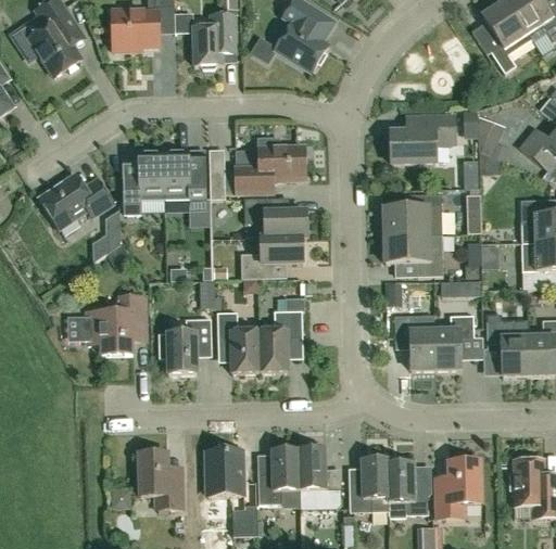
[(26,32),(15,39),(28,59),(38,52),(53,76),(62,69),(71,73),(80,66),(80,58),(72,45),(60,27),(72,20),(59,0),(48,0),(35,9),(37,11),(46,25),(28,36),(26,32)]
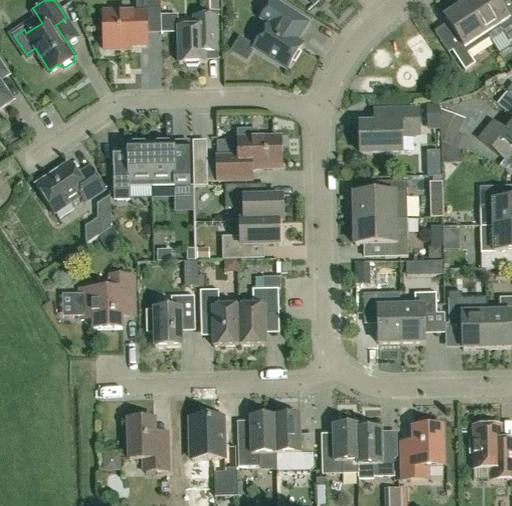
[(201,0),(201,12),(216,12),(215,0),(201,0)]
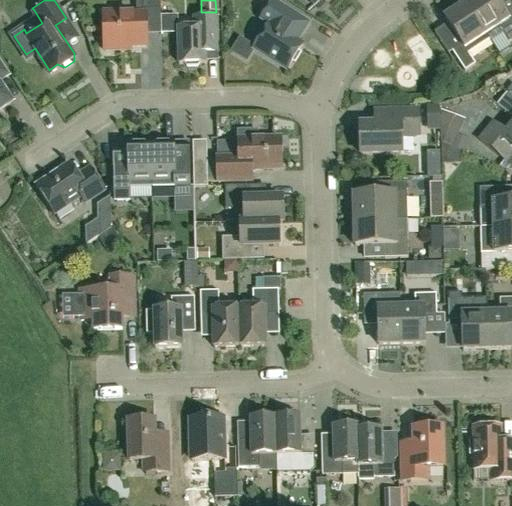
[(267,20),(252,45),(285,66),(302,40),(296,37),(308,18),(278,0),(268,0),(259,15),(267,20)]
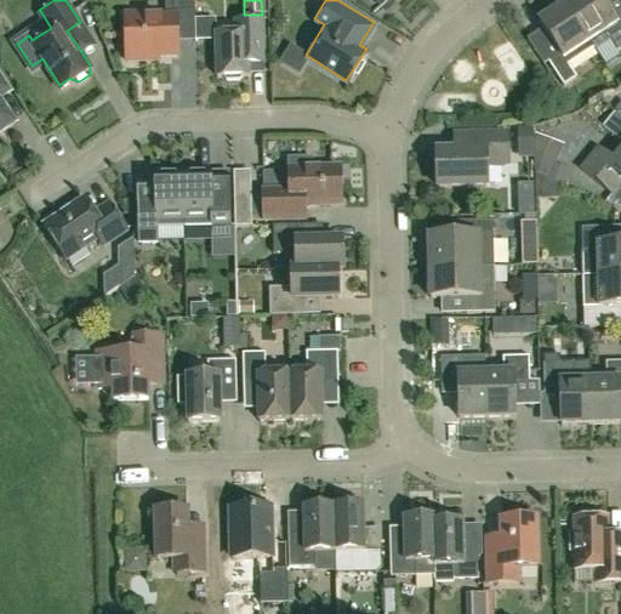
[(567,60),(577,51),(592,43),(565,0),(563,0),(537,17),(558,47),(546,56),(562,81),(575,73),(567,60)]
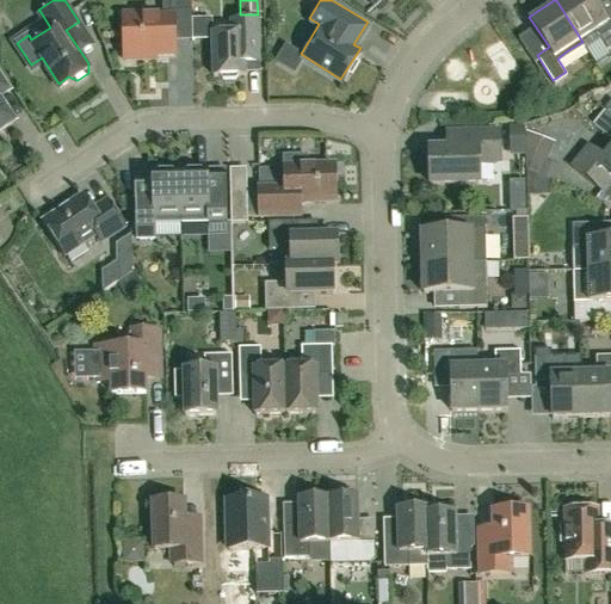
[(556,0),(582,42),(585,45),(599,36),(605,45),(610,41),(610,5),(600,13),(592,0),(556,0)]
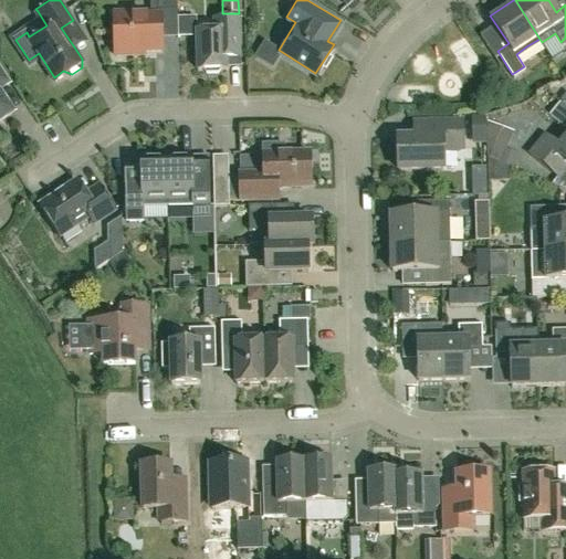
[(135,48),(161,46),(160,10),(133,11),(133,19),(114,20),(114,51),(135,51),(135,48)]
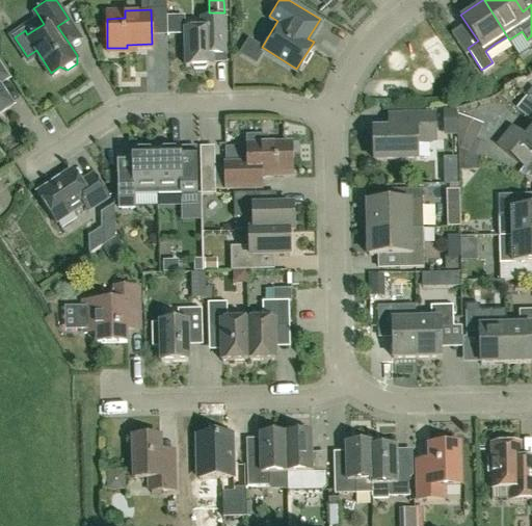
[(201,24),(184,24),(184,29),(185,61),(190,61),(193,64),(206,64),(207,61),(212,61),(212,58),(212,50),(224,50),(224,30),(224,12),(209,12),(201,14),(201,24)]
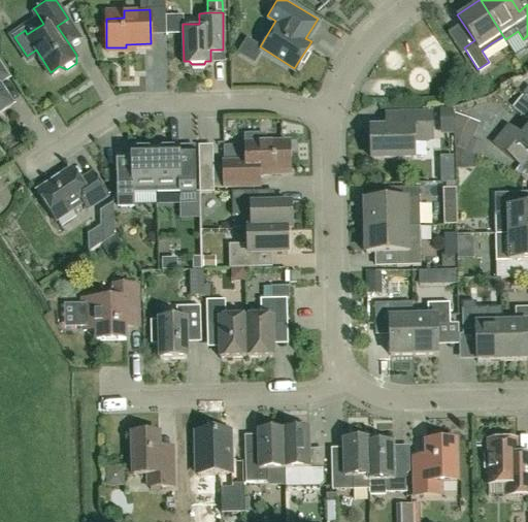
[(411,134),(430,134),(430,109),(401,110),(401,125),(369,125),(370,154),(413,153),(411,134)]
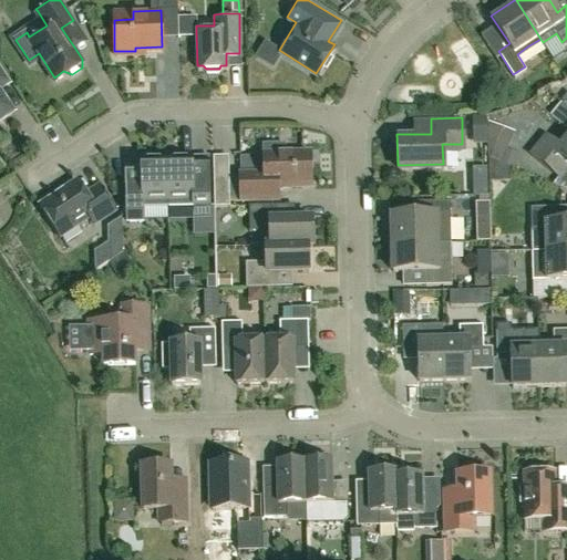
[(566,132),(559,143),(545,132),(529,151),(558,174),(566,163),(566,132)]
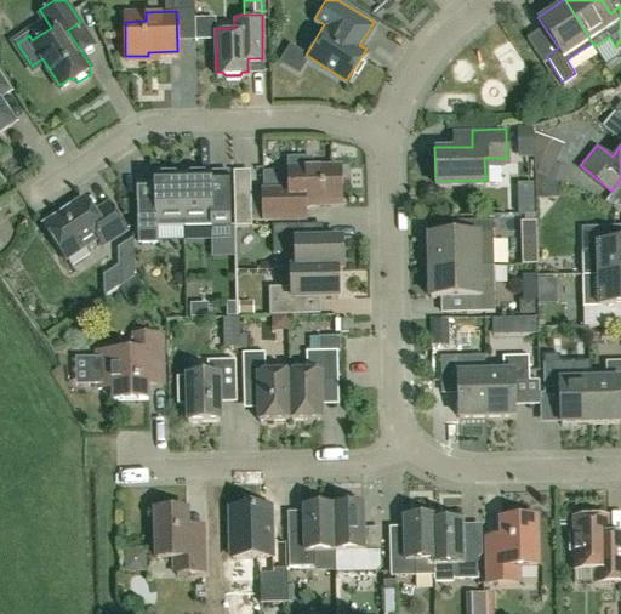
[(288,154),(289,186),(262,187),(263,216),(305,215),(303,200),(340,199),(339,163),(311,164),(311,153),(288,154)]
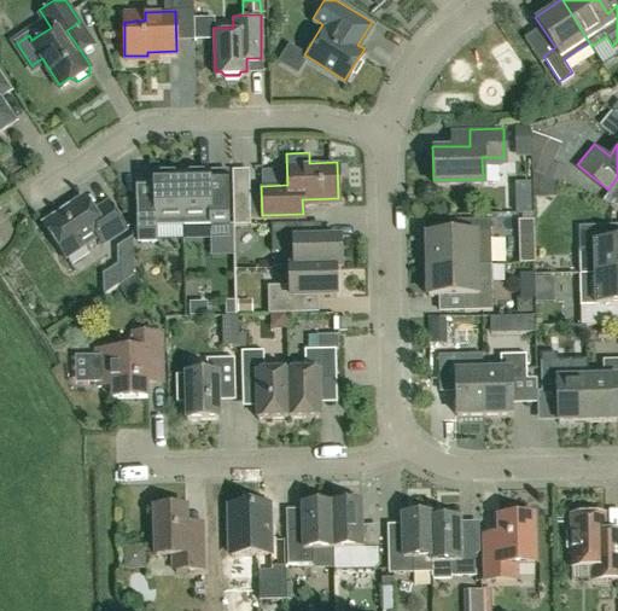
[(181,167),(182,220),(209,219),(209,233),(228,233),(227,166),(181,167)]
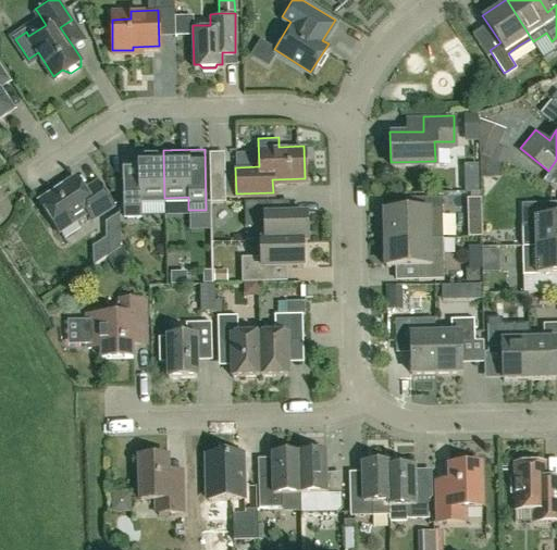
[(217,164),(231,163),(231,149),(217,150),(217,164)]
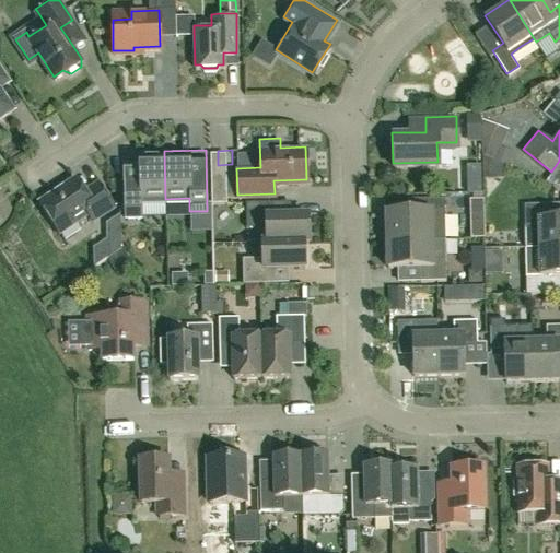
[(138,151),(138,164),(123,164),(124,213),(141,213),(140,199),(165,199),(164,151),(138,151)]
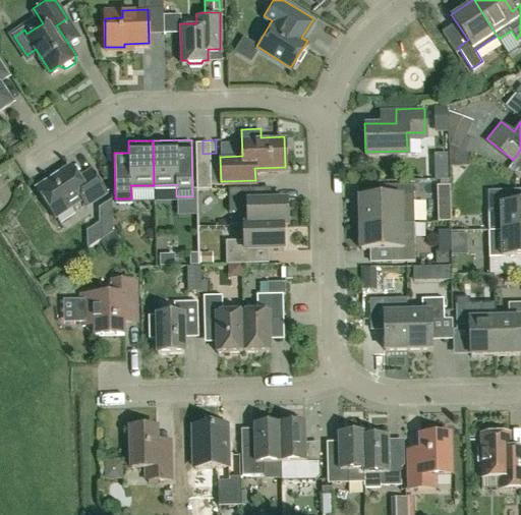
[(18,181),(31,173),(20,156),(0,168),(0,199),(2,204),(23,190),(18,181)]
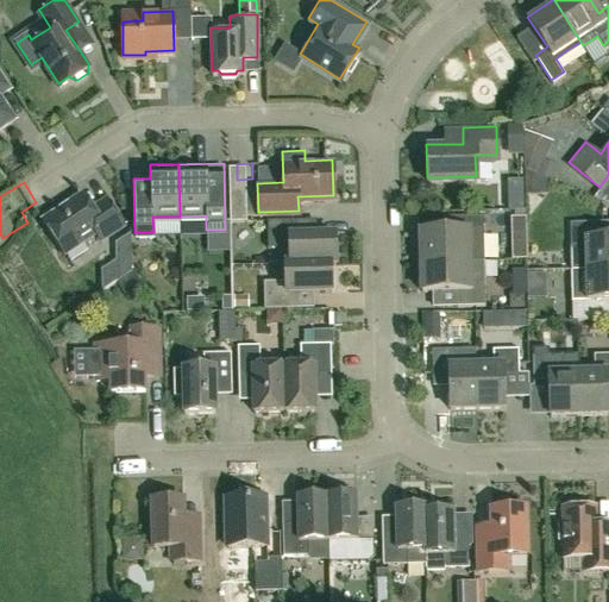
[(246,217),(245,186),(228,186),(230,217),(246,217)]
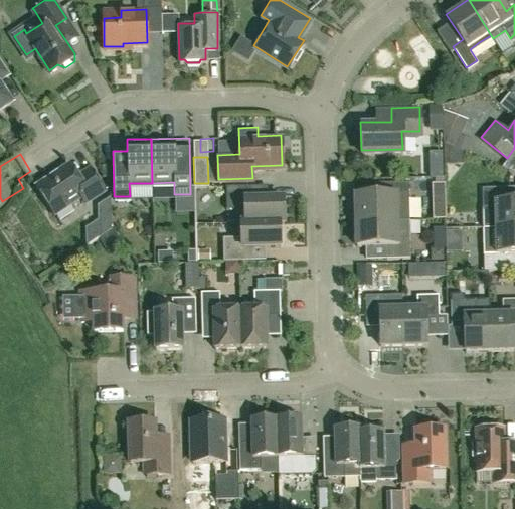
[(83,199),(104,186),(90,165),(77,172),(69,160),(35,183),(53,210),(79,193),(83,199)]
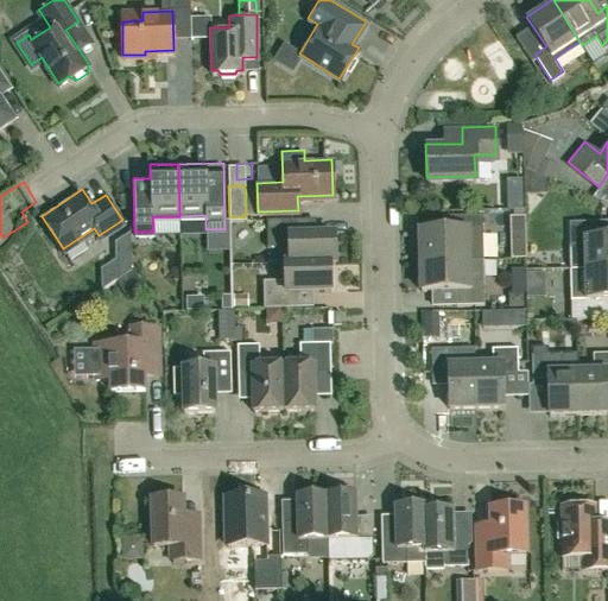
[(418,227),(419,257),(482,255),(481,210),(451,212),(451,227),(418,227)]
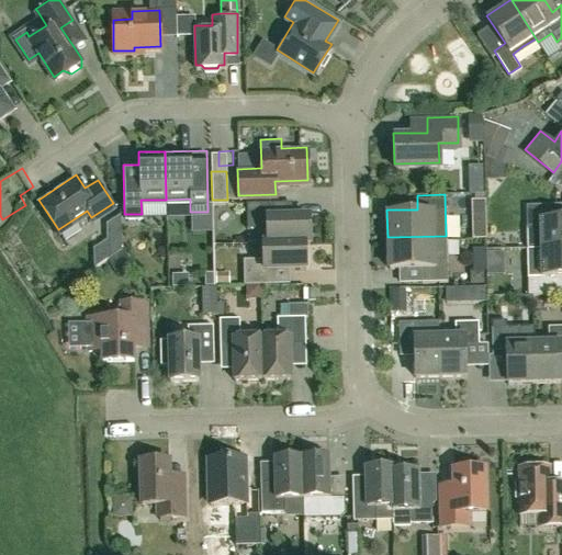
[(270,199),(246,200),(246,224),(260,224),(260,239),(262,239),(304,239),(308,239),(308,212),(292,213),(270,213),(270,199)]
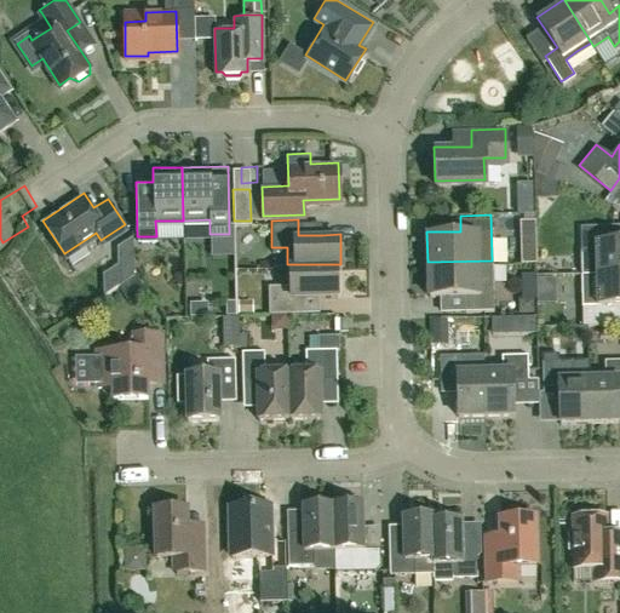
[(535,219),(521,219),(521,262),(537,262),(535,219)]
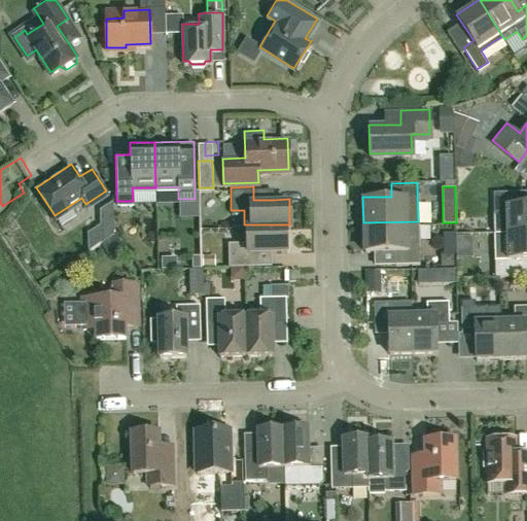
[(506,230),(526,229),(526,201),(521,202),(520,187),(493,188),(493,230),(506,230)]
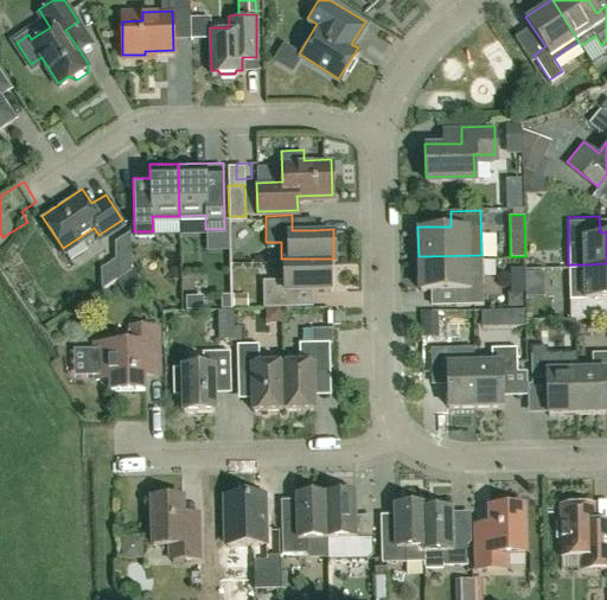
[(129,227),(113,237),(114,276),(131,266),(129,227)]
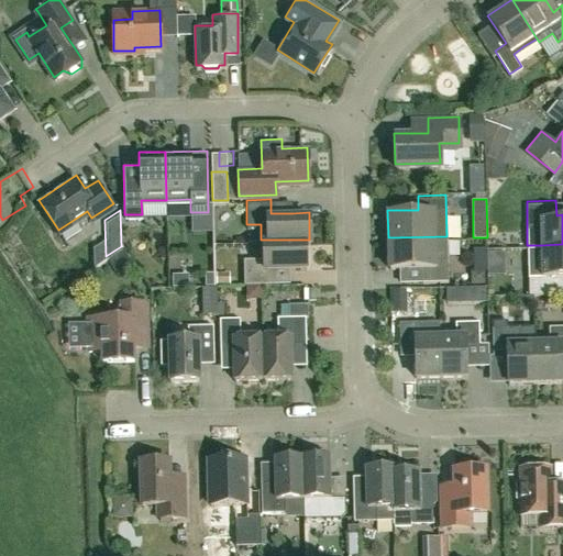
[(446,236),(388,237),(389,265),(420,265),(420,279),(448,278),(446,236)]
